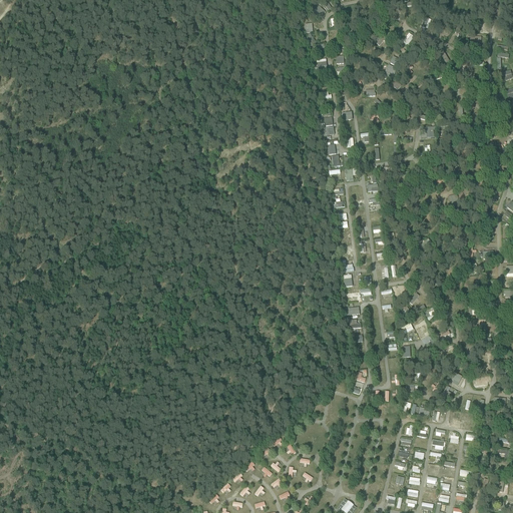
[(310,14),(317,21),(325,13),(318,6),(310,14)]
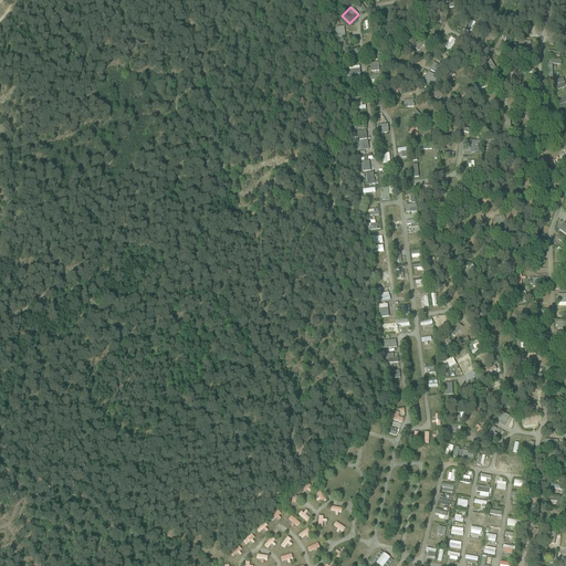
[(450,52),(457,42),(450,37),(443,46),(450,52)]
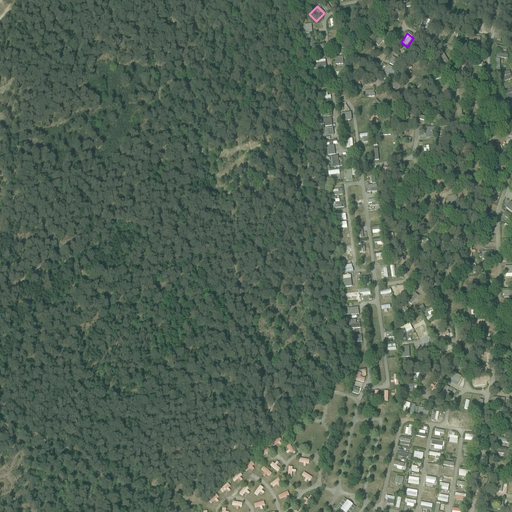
[(310,35),(305,37),(309,47),(315,44),(310,35)]
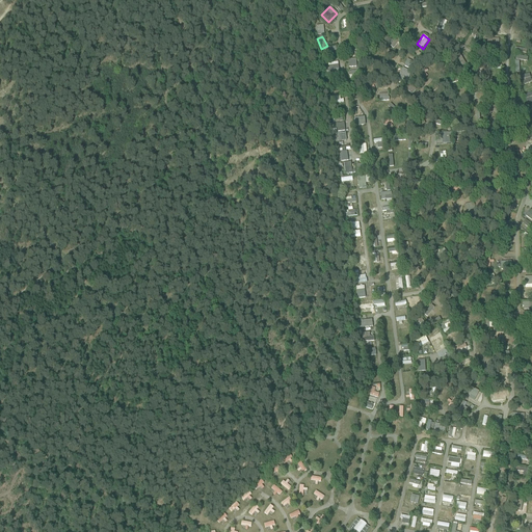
[(356,68),(356,59),(348,59),(348,68),(356,68)]
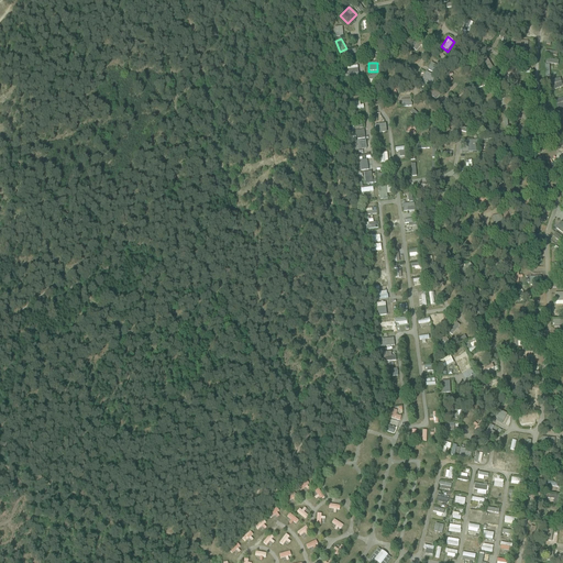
[(348,78),(359,78),(357,66),(346,66),(348,78)]
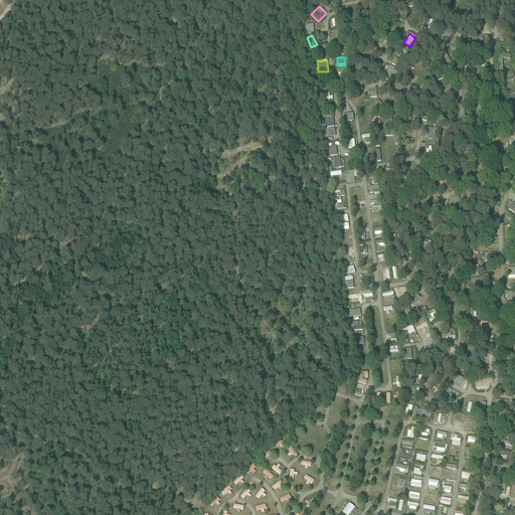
[(409,76),(413,73),(411,70),(414,68),(411,64),(404,68),(409,76)]
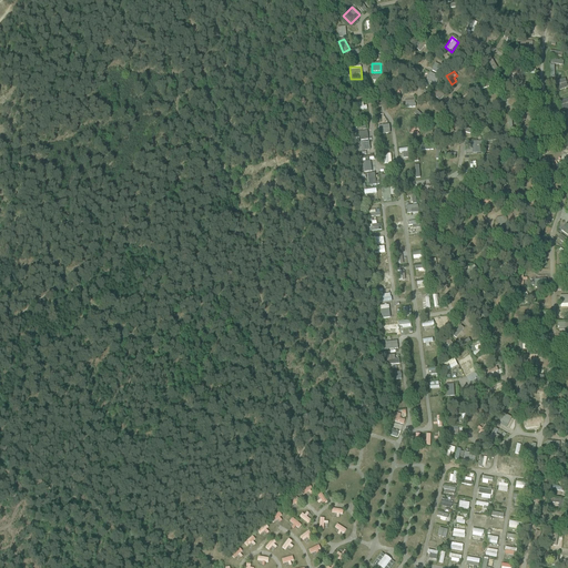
[(429,72),(424,83),(434,88),(438,77),(429,72)]
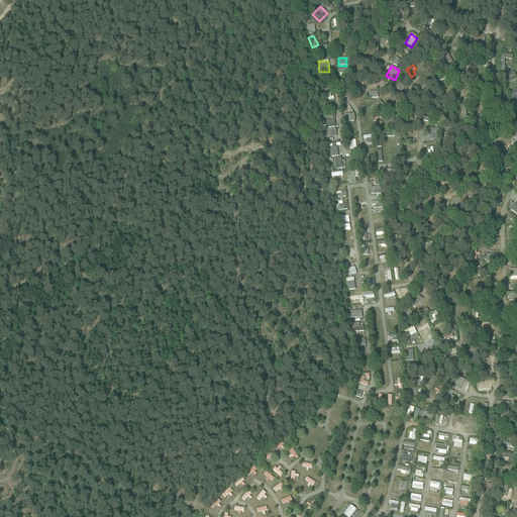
[(506,83),(516,80),(514,71),(503,75),(506,83)]
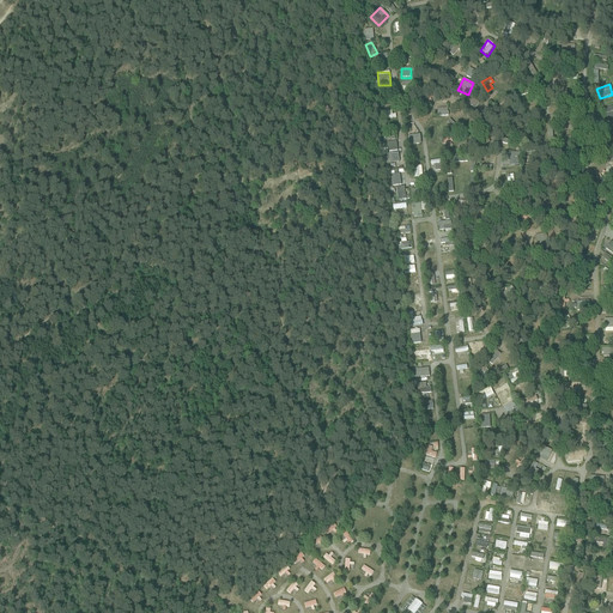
[(408,135),(408,145),(420,144),(420,135),(408,135)]
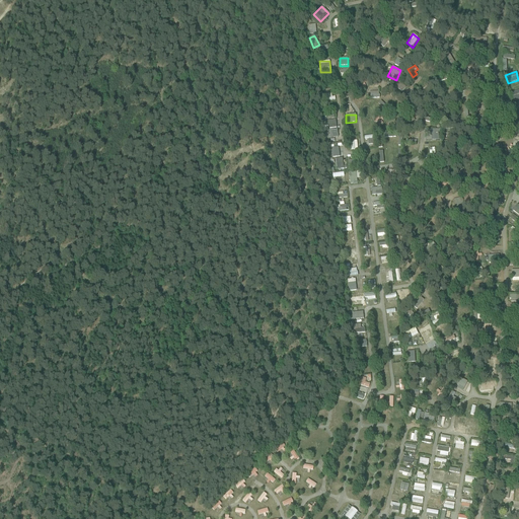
[(325,130),(336,129),(336,120),(327,121),(327,126),(325,126),(325,130)]
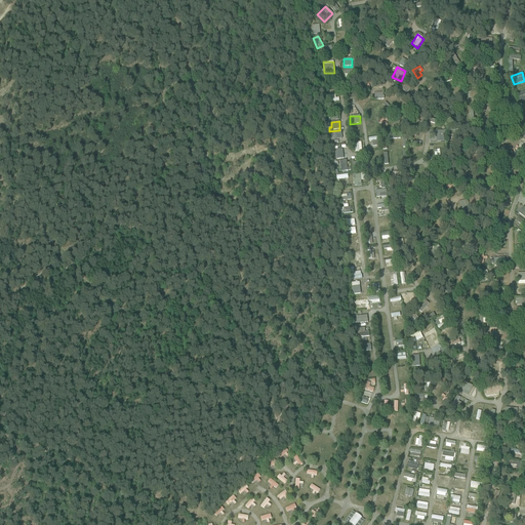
[(377,147),(376,137),(368,137),(369,147),(377,147)]
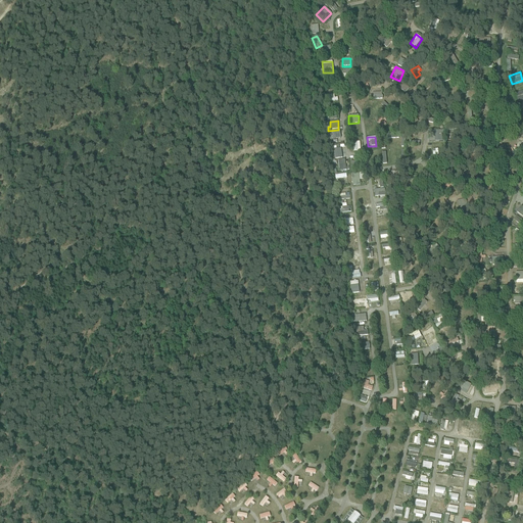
[(351,174),(351,185),(360,185),(360,174),(351,174)]
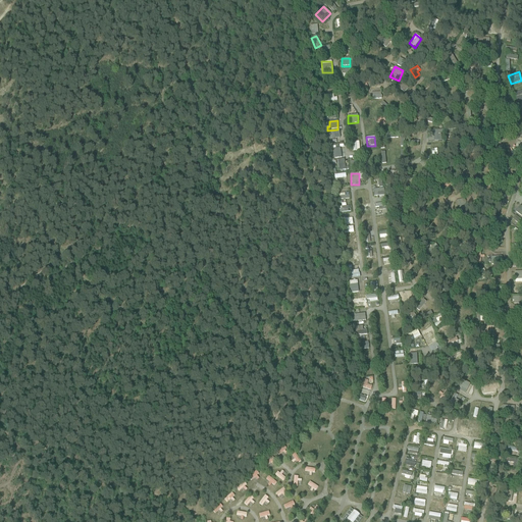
[(350,206),(346,206),(346,201),(342,201),(342,207),(340,207),(340,212),(351,211),(350,206)]
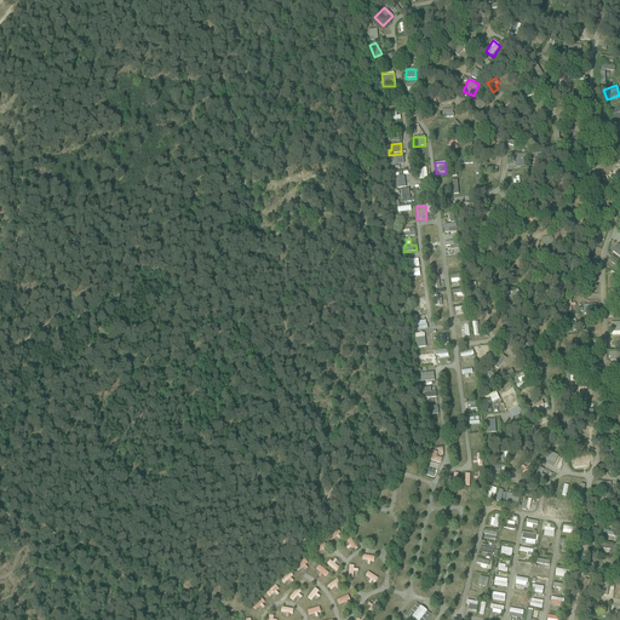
[(590,313),(593,313),(593,305),(584,305),(584,308),(579,308),(579,317),(590,317),(590,313)]
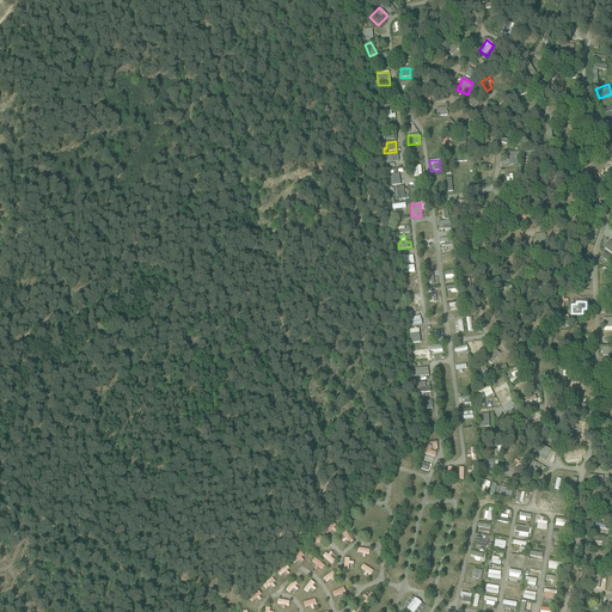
[(409,317),(409,326),(422,325),(421,316),(409,317)]
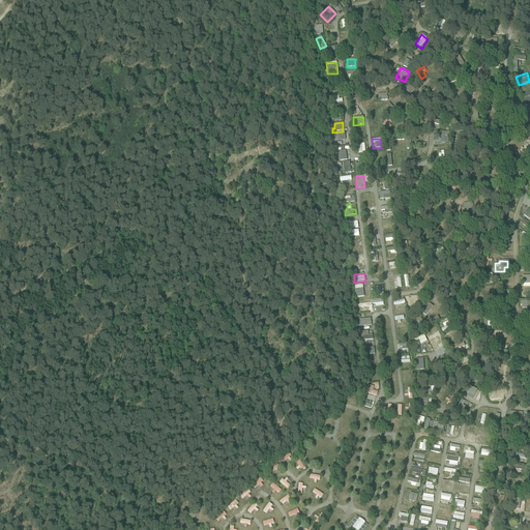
[(362,285),(355,285),(355,297),(363,296),(362,285)]
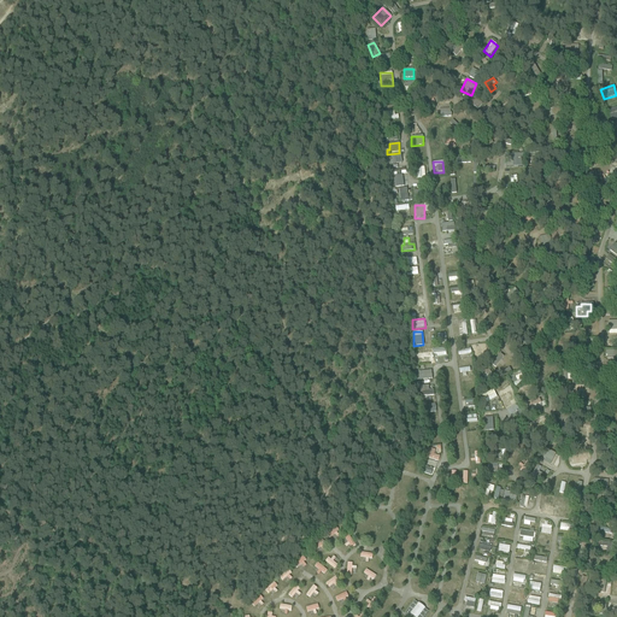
[(494,368),(504,357),(498,352),(489,363),(494,368)]
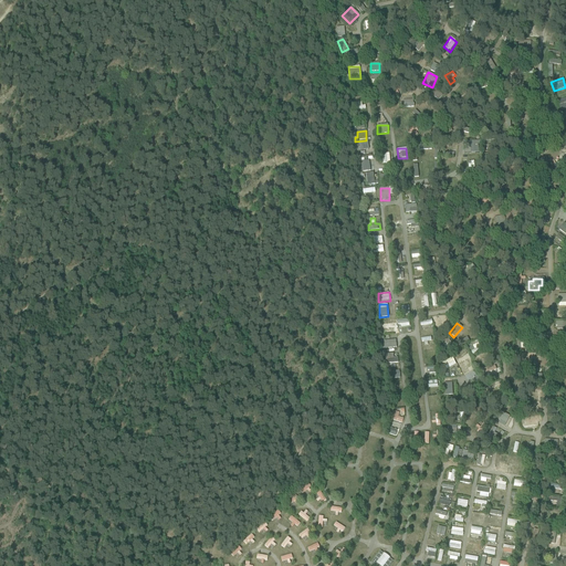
[(460,346),(469,342),(467,337),(458,342),(460,346)]
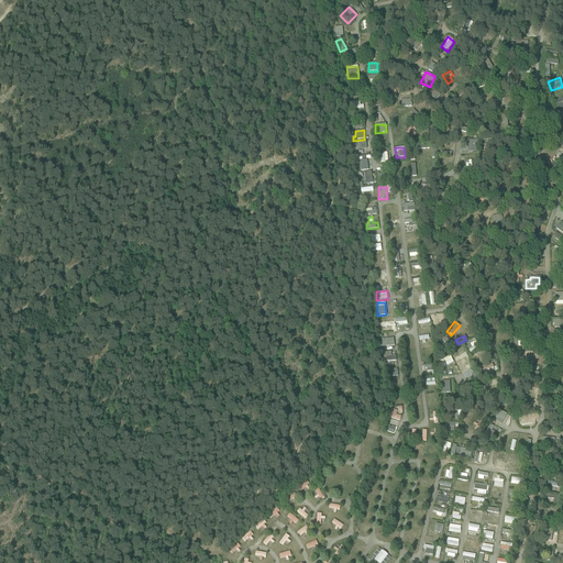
[(466,345),(470,353),(477,350),(474,342),(466,345)]
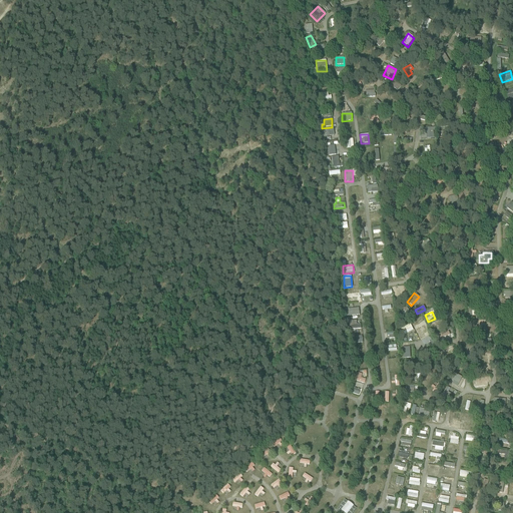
[(356,321),(349,321),(349,330),(361,329),(360,324),(357,324),(356,321)]
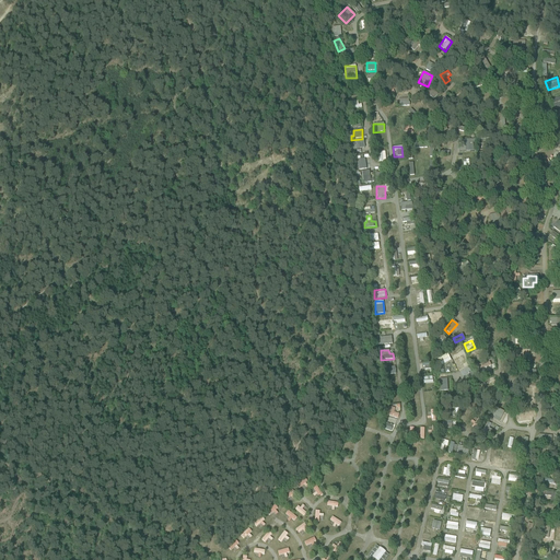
[(448,391),(447,378),(439,378),(440,392),(448,391)]
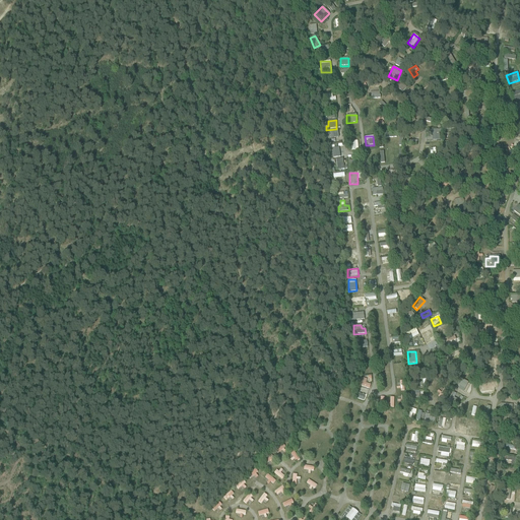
[(495,372),(495,361),(486,361),(486,372),(495,372)]
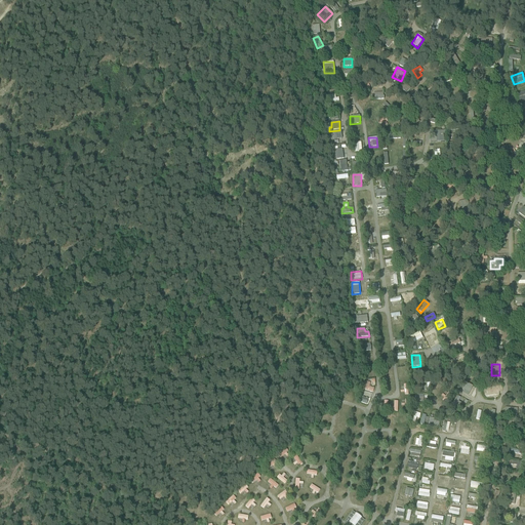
[(369,387),(370,382),(363,380),(362,390),(373,392),(374,388),(369,387)]
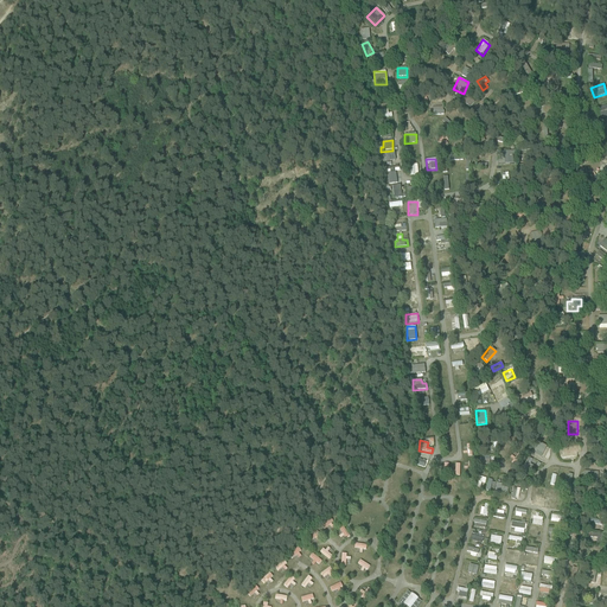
[(532,453),(542,457),(547,446),(537,441),(532,453)]
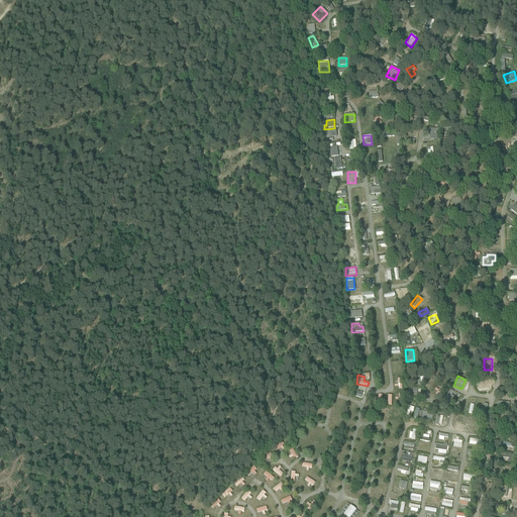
[(423,384),(423,377),(412,377),(412,385),(423,384)]
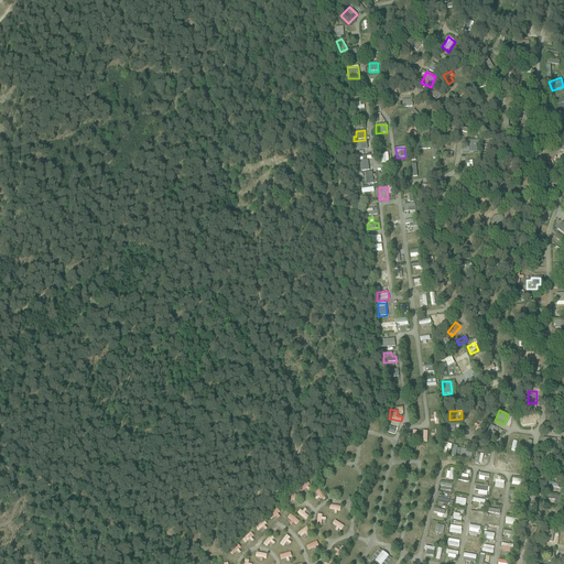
[(434,419),(430,420),(430,423),(438,421),(437,413),(433,413),(434,419)]
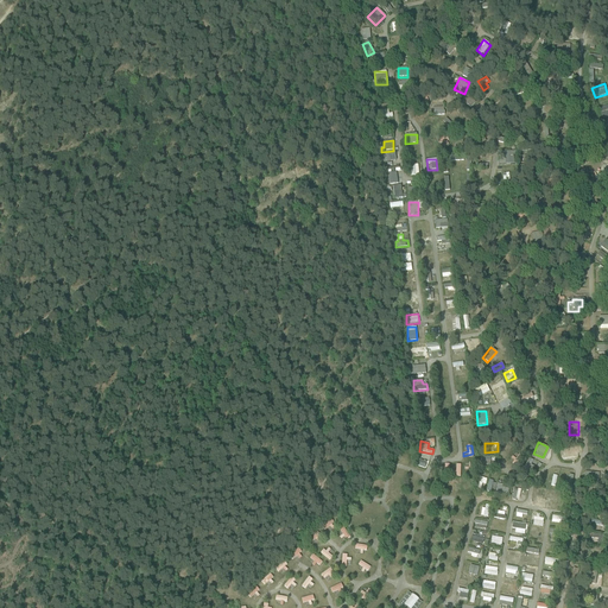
[(574,449),(561,451),(563,458),(575,457),(574,449)]
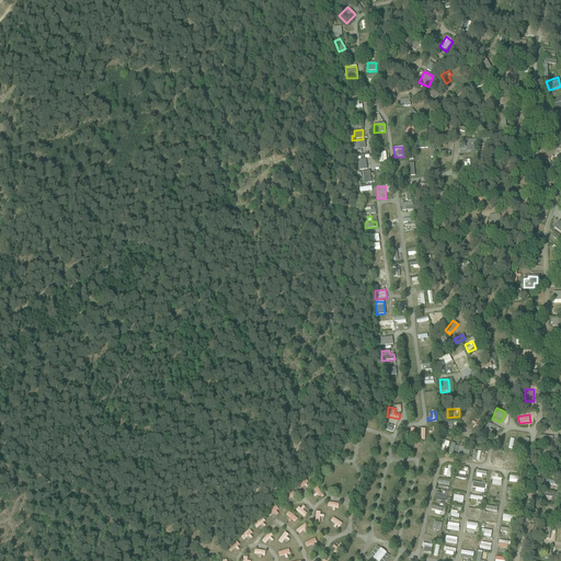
[(385,430),(391,433),(395,426),(388,423),(385,430)]
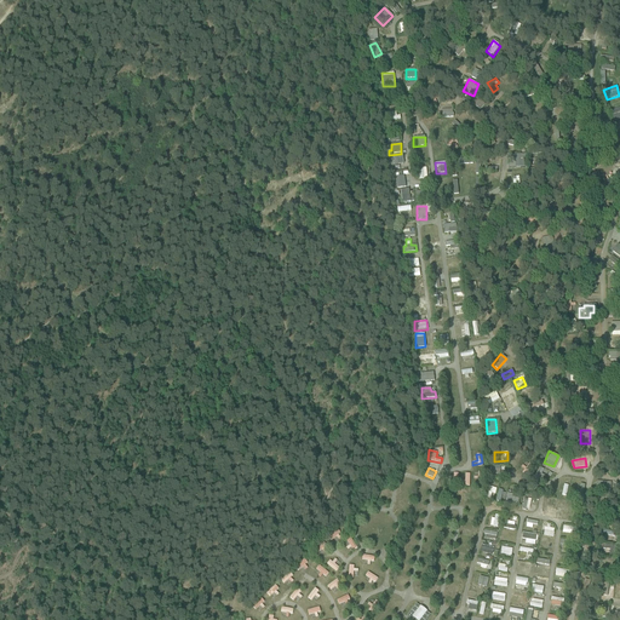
[(460,481),(460,486),(470,486),(470,474),(464,474),(465,481),(460,481)]
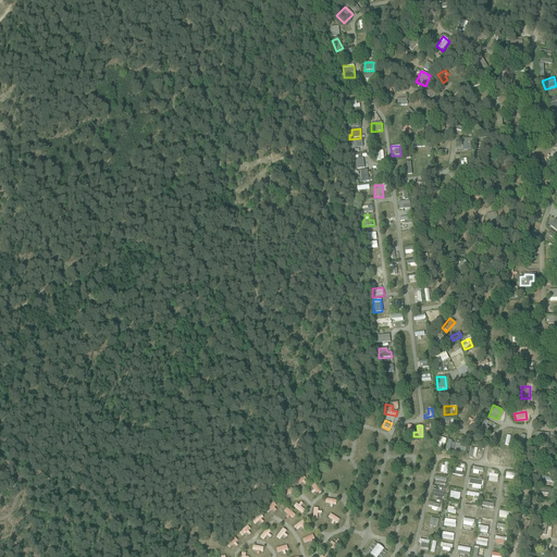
[(545,433),(539,433),(539,442),(548,442),(548,435),(545,435),(545,433)]
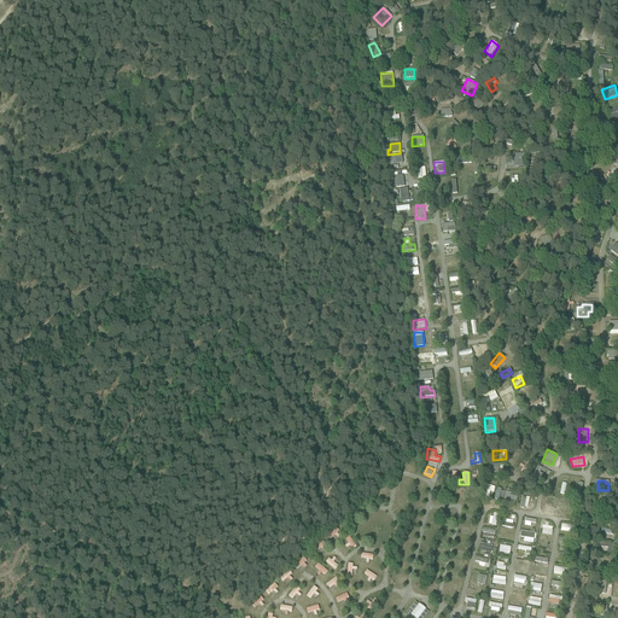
[(490,491),(494,493),(495,487),(488,485),(484,497),(489,497),(490,491)]
